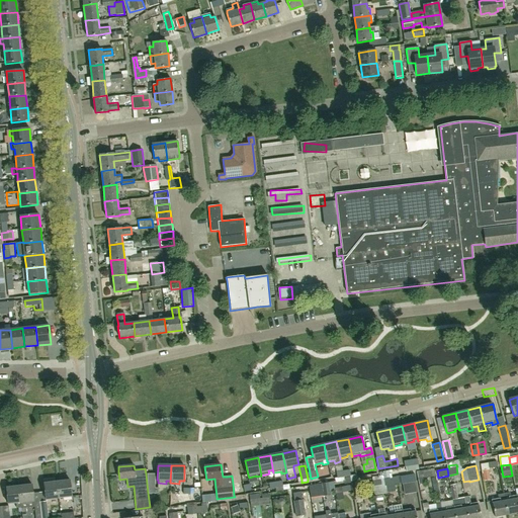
[(482,470),(484,482),(490,481),(488,469),(482,470)]
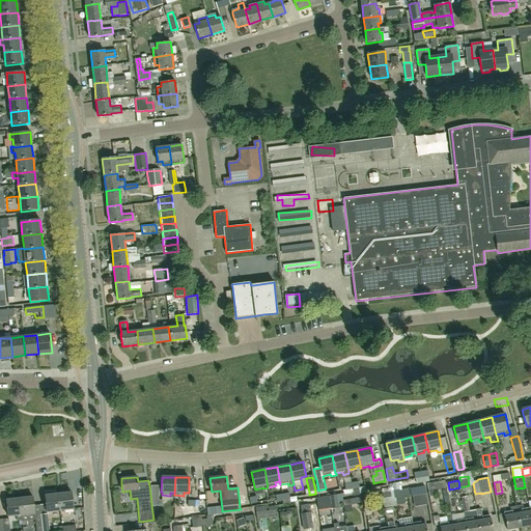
[(393,491),(393,492),(394,498),(410,496),(408,488),(410,488),(409,484),(402,485),(403,490),(393,491)]
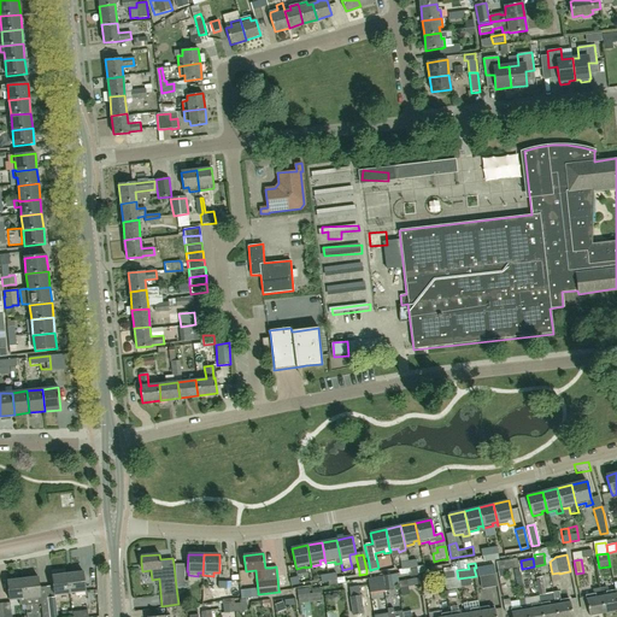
[(174,564),(176,587),(188,588),(188,581),(184,581),(184,564),(174,564)]
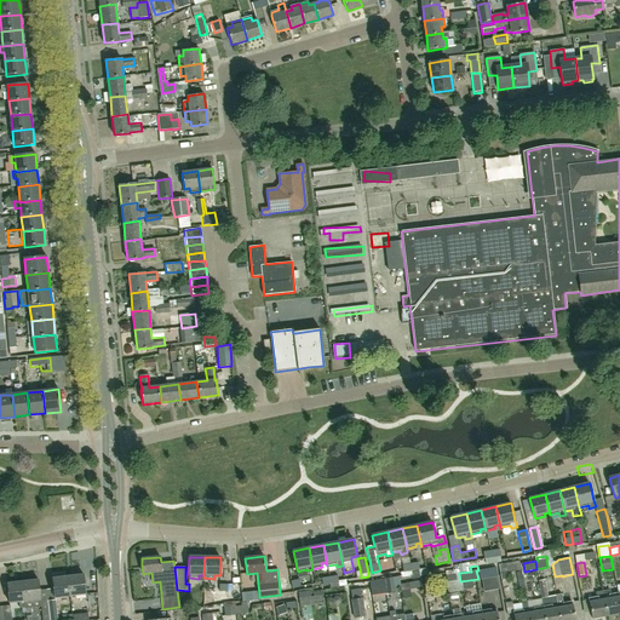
[(481,580),(498,577),(495,567),(478,570),(481,580)]
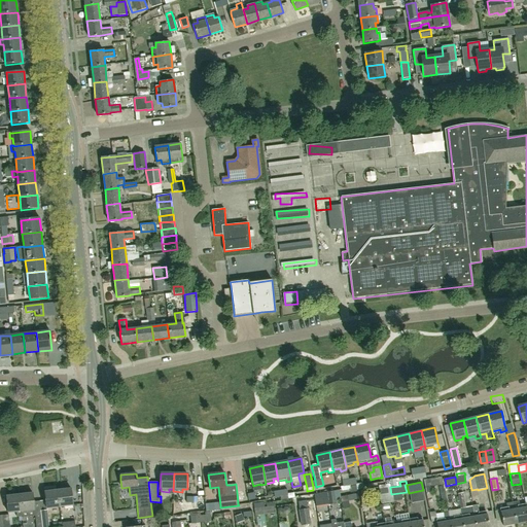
[(390,487),(390,484),(379,486),(380,494),(380,500),(389,499),(388,488),(390,488),(390,487)]
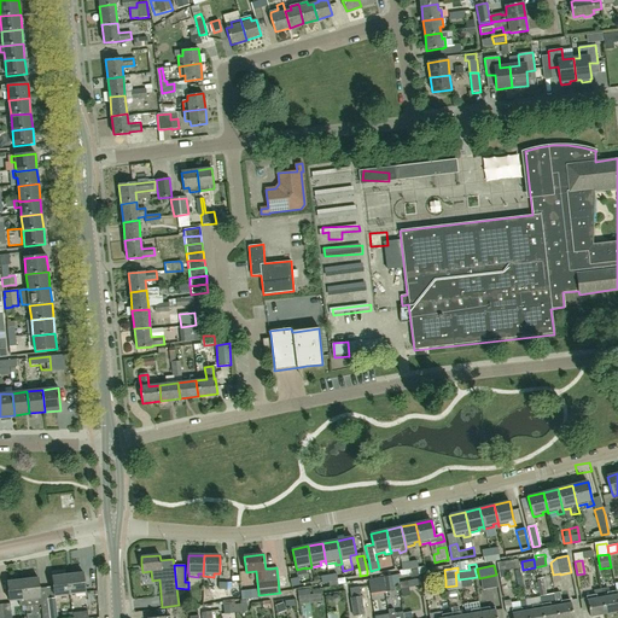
[(69,595),(85,593),(82,573),(66,575),(69,595)]
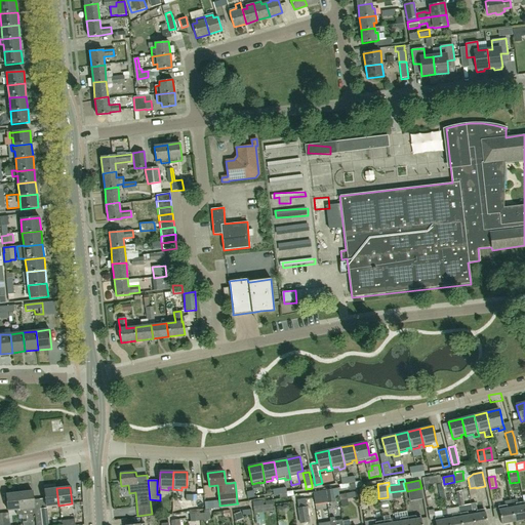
[(43,489),(44,498),(45,507),(58,506),(56,488),(43,489)]
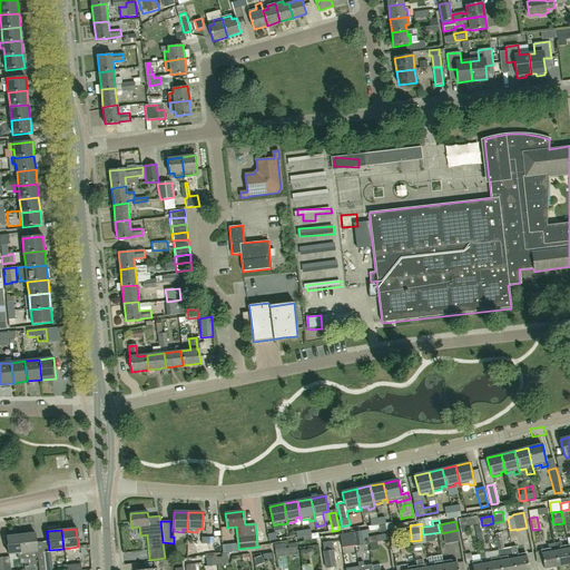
[(410,538),(409,530),(391,533),(391,538),(401,536),(401,539),(410,538)]
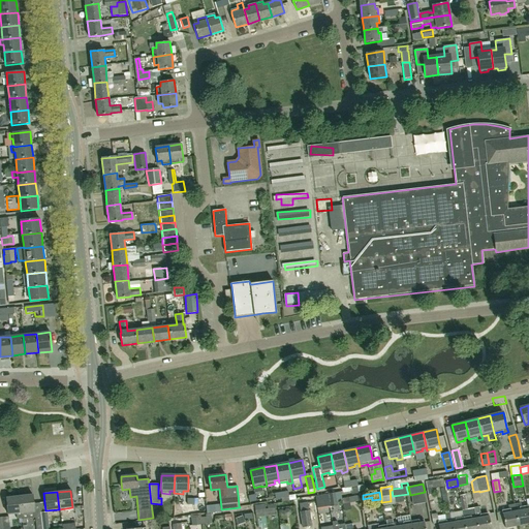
[(335,493),(328,494),(329,494),(329,499),(330,506),(331,506),(337,505),(336,501),(335,493)]
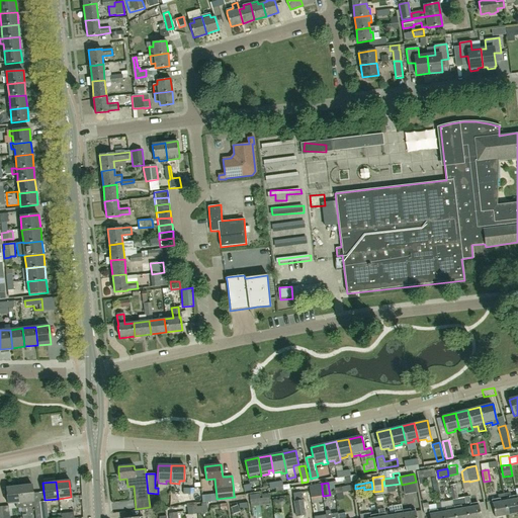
[(17,486),(13,487),(12,485),(5,486),(5,488),(4,488),(6,504),(15,503),(16,509),(20,508),(17,486)]
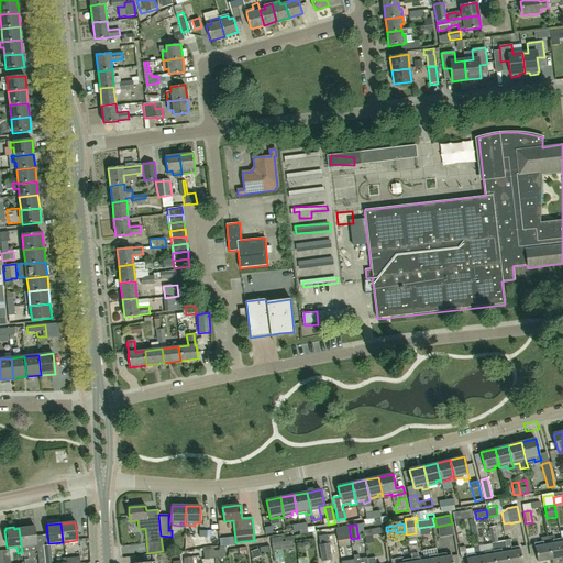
[(43,562),(42,547),(35,547),(33,527),(19,528),(22,552),(22,553),(37,551),(37,562),(43,562)]
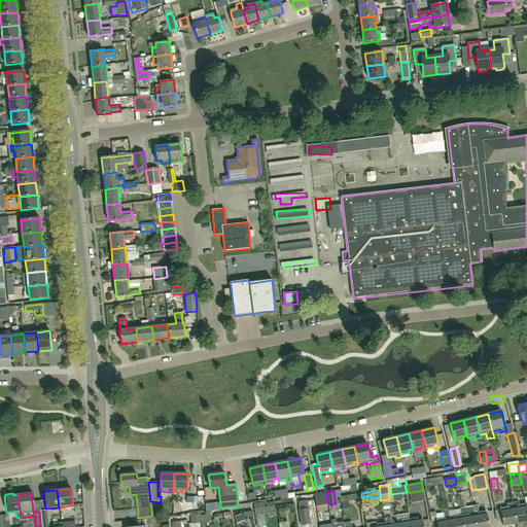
[(460,510),(466,507),(463,493),(457,494),(460,510)]
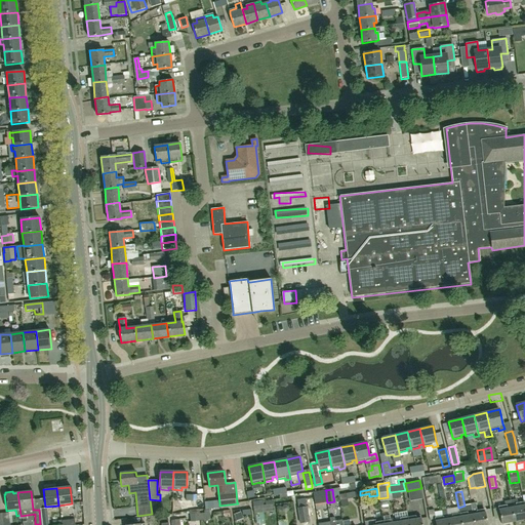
[(339,500),(347,499),(355,497),(354,492),(338,495),(339,500)]
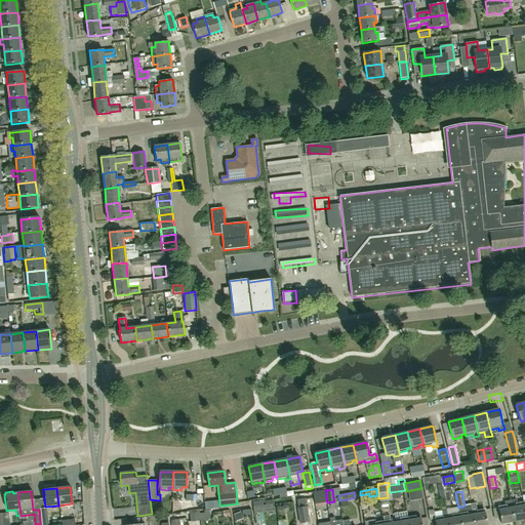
[(326,495),(314,497),(315,505),(327,502),(326,495)]
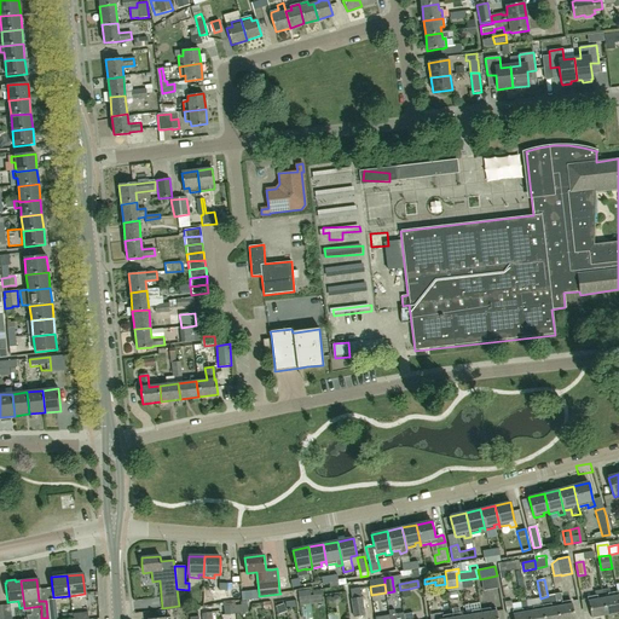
[(350,589),(352,599),(351,599),(354,617),(364,615),(360,588),(350,589)]
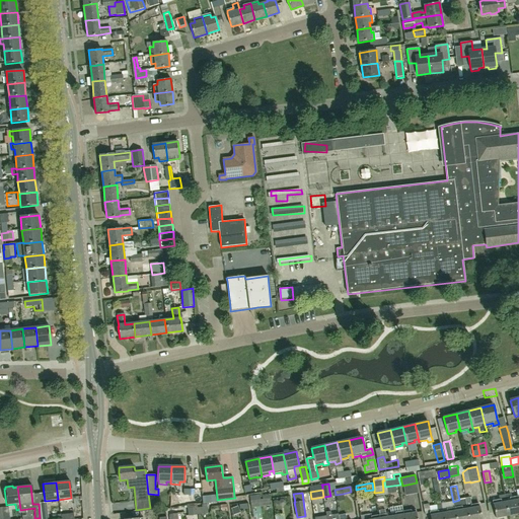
[(511,494),(504,495),(508,515),(518,513),(518,508),(517,497),(511,498),(511,494)]
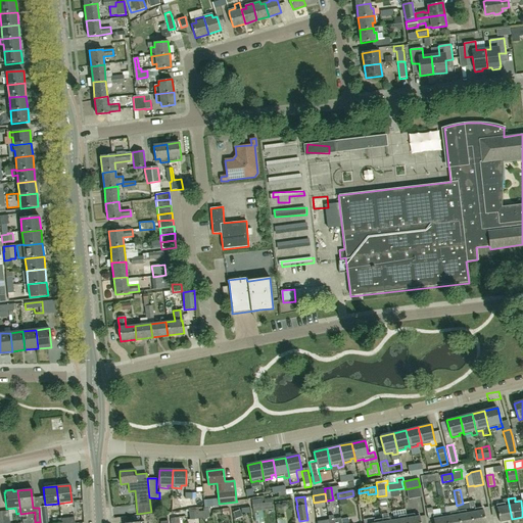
[(253,512),(257,511),(257,522),(264,522),(263,511),(264,510),(263,504),(262,498),(251,500),(253,512)]
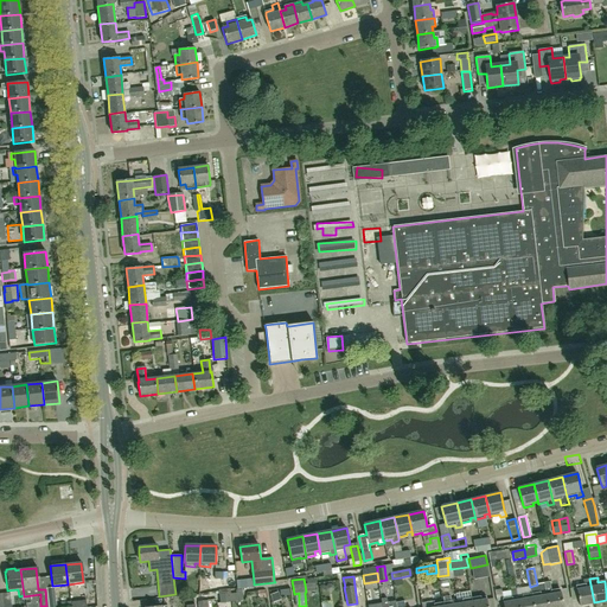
[(583,580),(583,585),(576,586),(577,589),(576,590),(580,606),(594,602),(589,579),(583,580)]
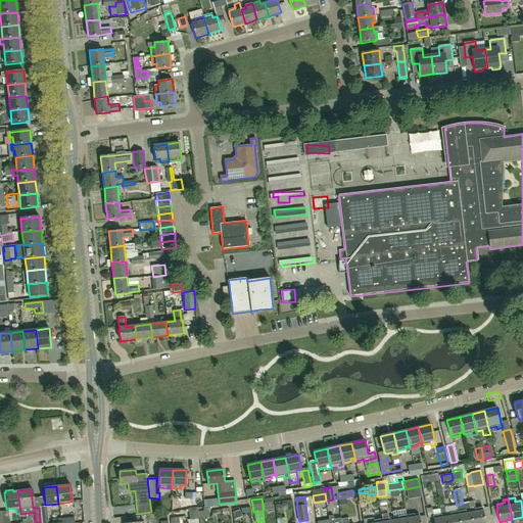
[(472,522),(485,522),(483,510),(482,510),(482,508),(475,509),(473,502),(468,502),(470,513),(471,513),(472,522)]
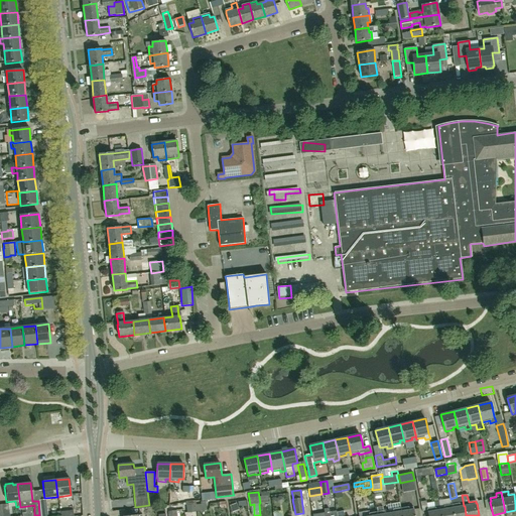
[(47,515),(45,500),(38,501),(39,515),(47,515)]
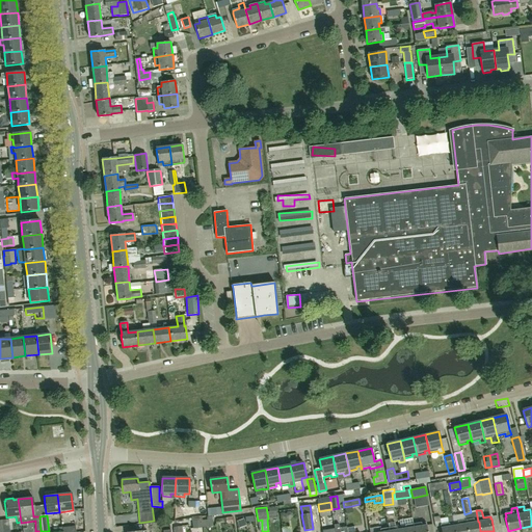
[(442,531),(454,531),(454,526),(453,526),(452,516),(447,517),(448,524),(442,525),(440,516),(433,517),(435,527),(441,526),(442,528),(442,531)]
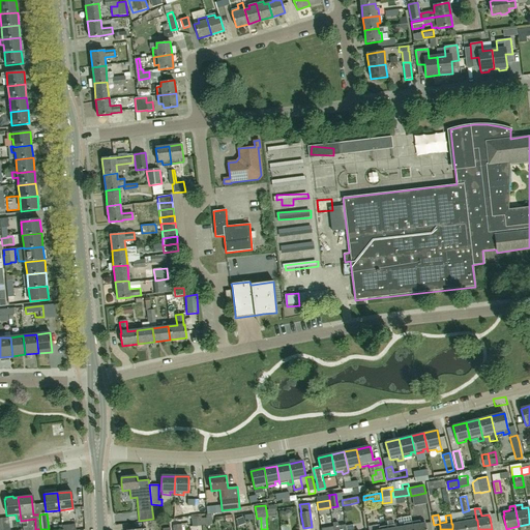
[(245,524),(242,517),(236,520),(238,526),(245,524)]
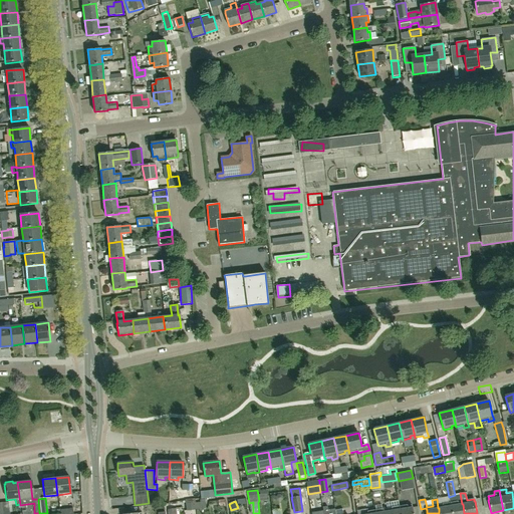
[(398,501),(386,503),(387,509),(388,509),(389,511),(389,513),(401,513),(400,507),(399,507),(399,504),(398,501)]
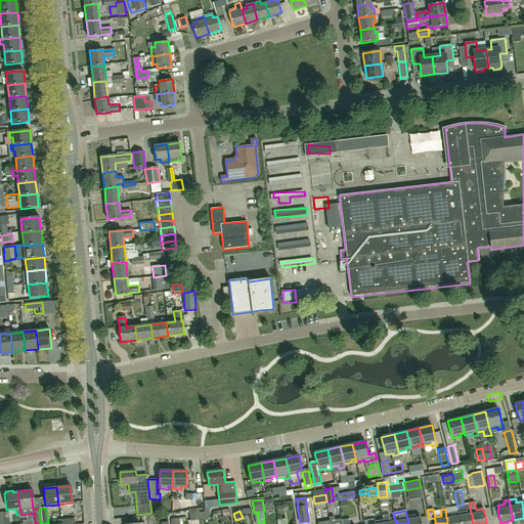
[(461,523),(473,523),(472,514),(471,514),(467,514),(466,512),(459,513),(461,523)]
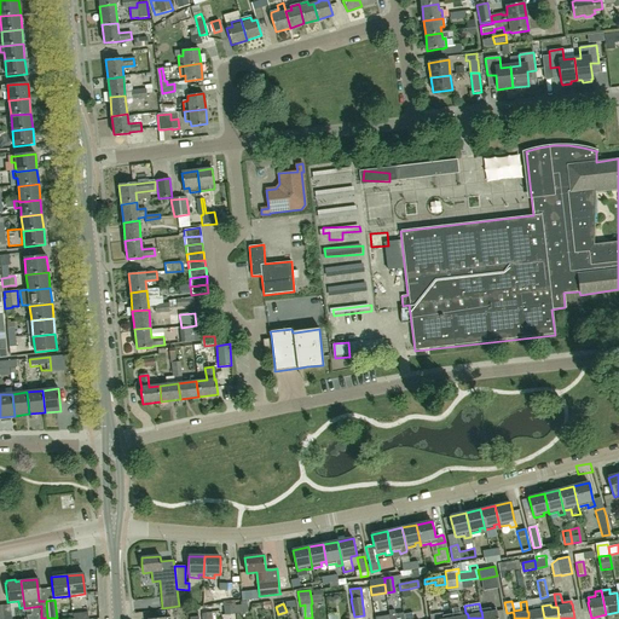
[(236,614),(235,606),(224,607),(225,615),(236,614)]
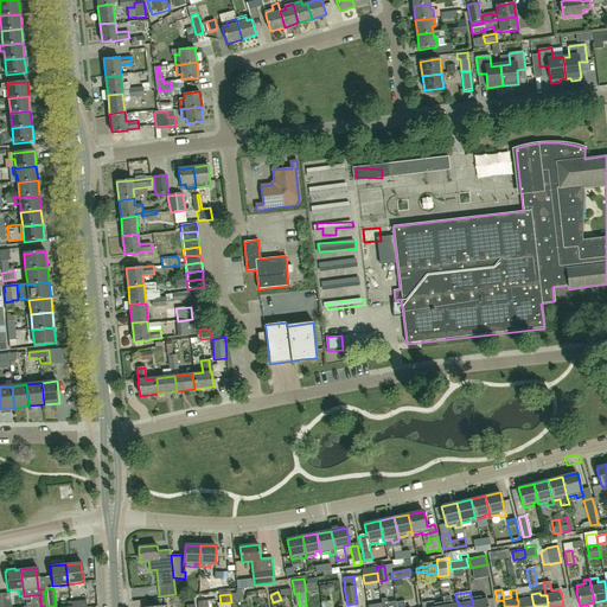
[(479,594),(471,595),(471,599),(472,599),(473,606),(487,606),(487,599),(486,599),(480,600),(480,596),(479,594)]
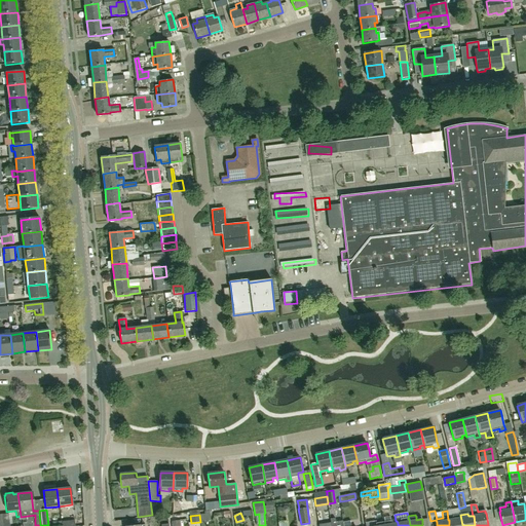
[(462,525),(460,515),(453,516),(454,519),(449,520),(449,525),(462,525)]
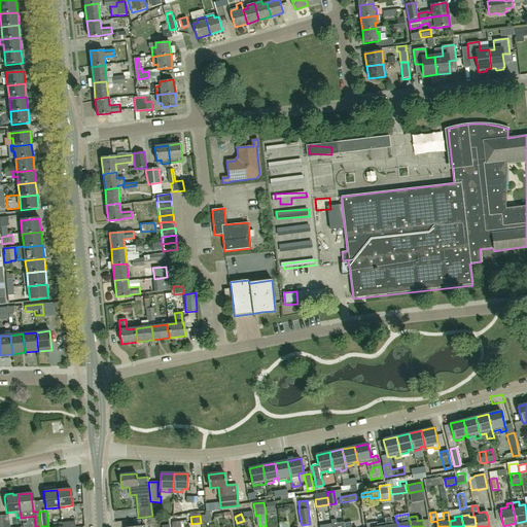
[(336,517),(330,518),(331,524),(331,526),(344,526),(344,523),(343,522),(337,523),(336,517)]
